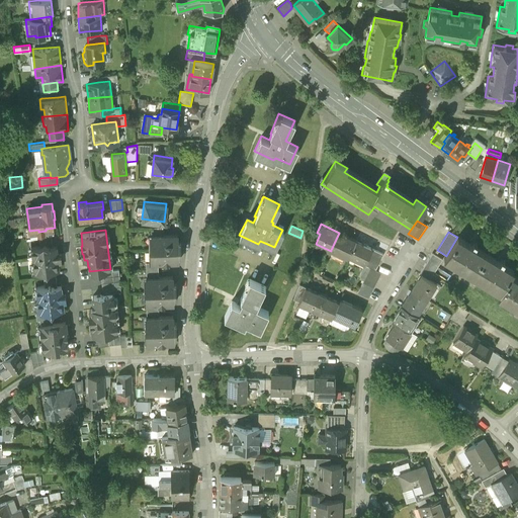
[(348,256),(356,240),(339,233),(331,250),(348,257),(348,256)]
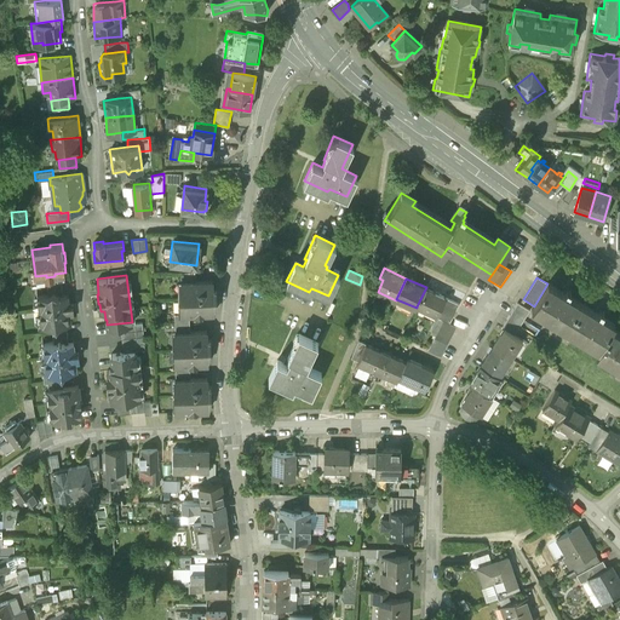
[(182,299),(182,313),(189,313),(213,313),(213,304),(216,304),(214,291),(212,291),(212,280),(195,281),(182,281),(182,292),(181,292),(181,299),(182,299)]
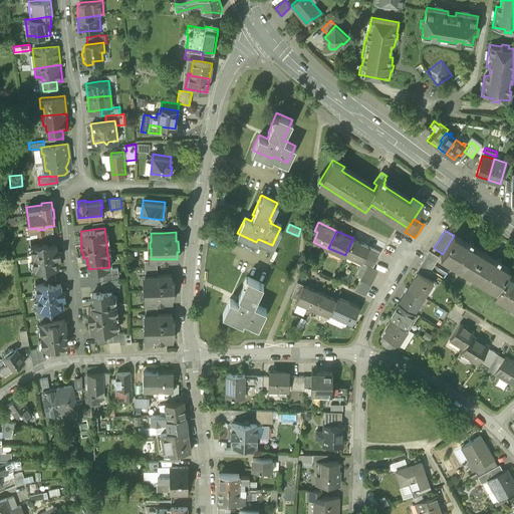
[(38,235),(39,243),(48,242),(48,244),(52,243),(50,233),(38,235)]
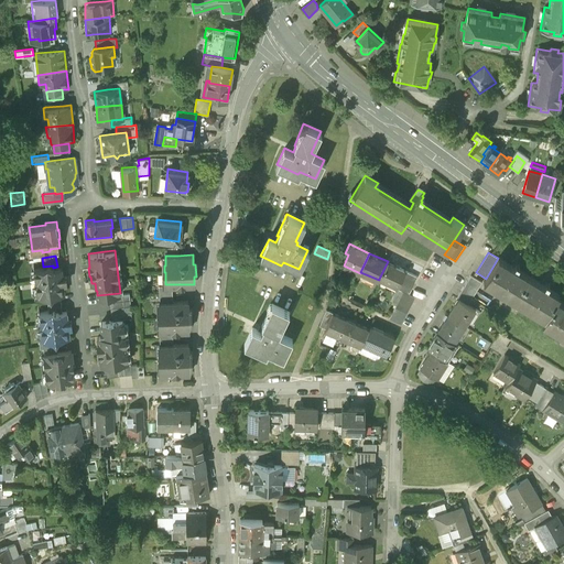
[(513,301),(529,277),(498,258),(484,282),(513,301)]
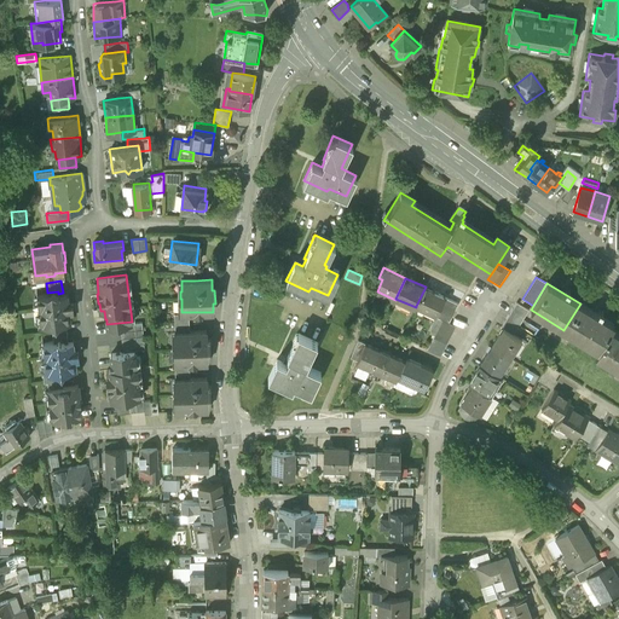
[(416,306),(437,314),(445,296),(426,287),(416,306)]
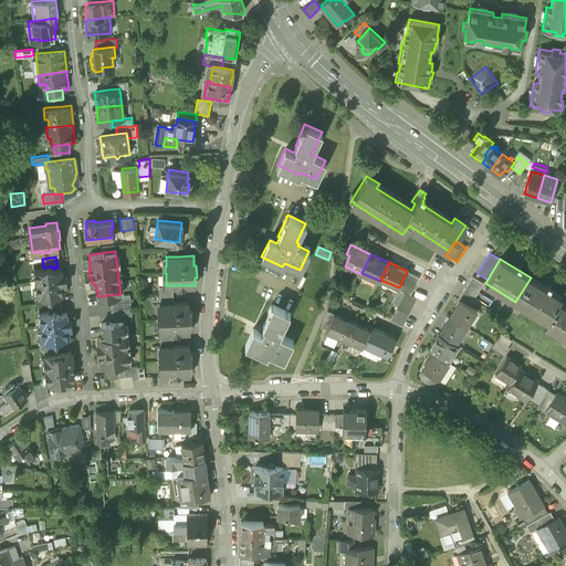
[(46,295),(60,293),(64,293),(63,284),(65,283),(64,276),(62,276),(61,268),(58,268),(53,269),(53,266),(43,268),(33,270),(38,296),(46,295)]
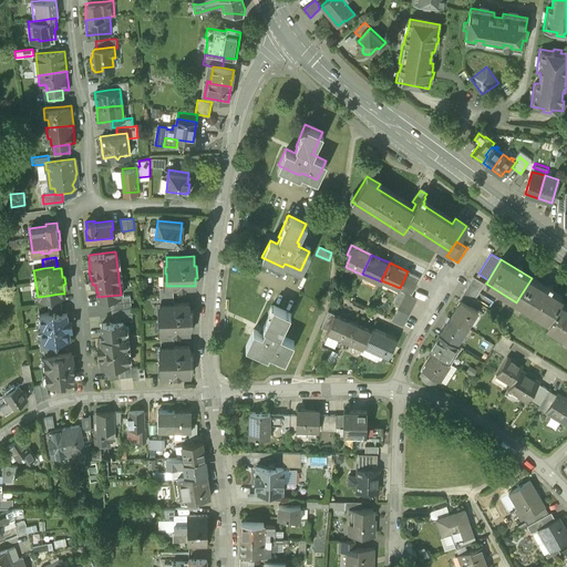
[(404,292),(411,295),(420,277),(408,271),(400,288),(400,290),(401,290),(404,292)]
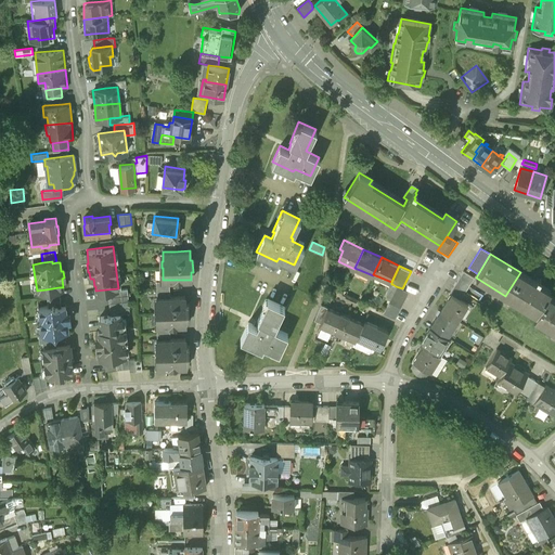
[(459,276),(470,283),(474,278),(463,271),(459,276)]
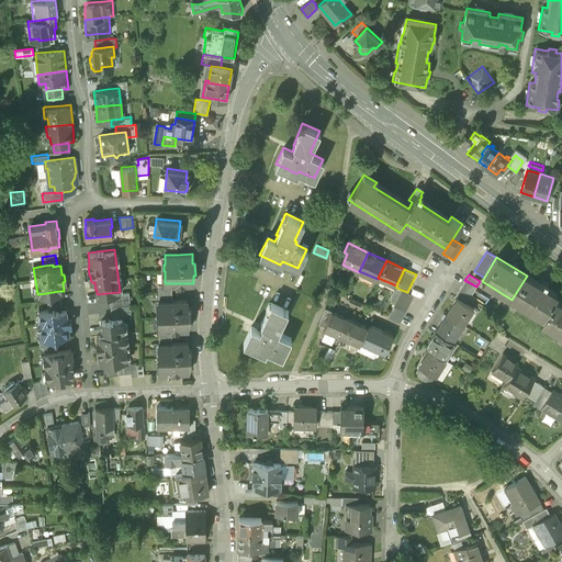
[(542,318),(554,299),(557,294),(527,276),(512,300),(542,318)]
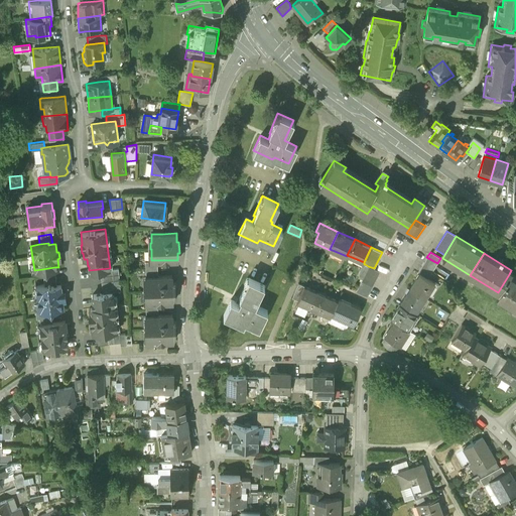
[(423,262),(434,268),(437,263),(426,257),(423,262)]
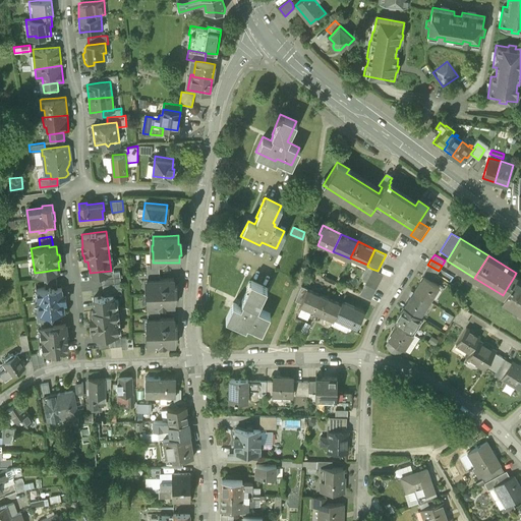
[(148,272),(159,271),(159,263),(153,263),(148,263),(148,272)]
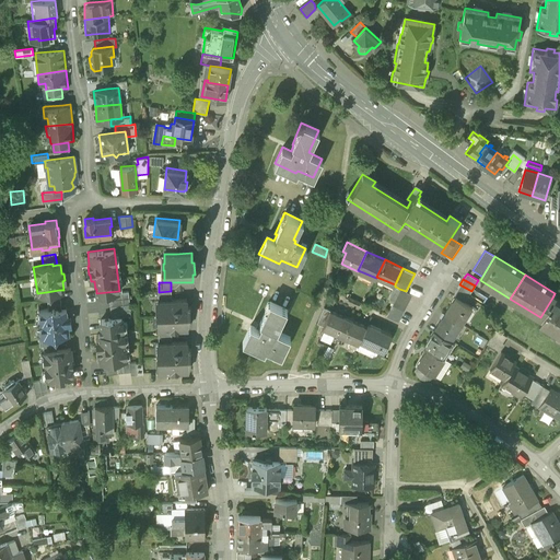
[(459,284),(452,296),(454,298),(464,304),(471,291),(459,284)]
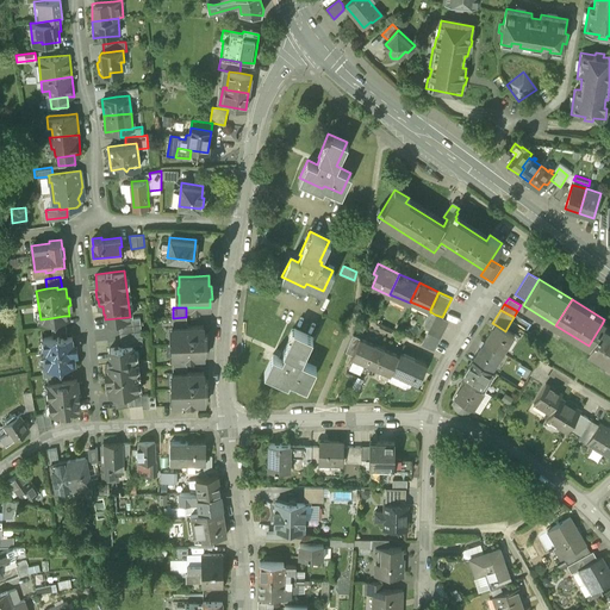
[(425,329),(428,330),(435,315),(431,312),(424,325),(425,329)]
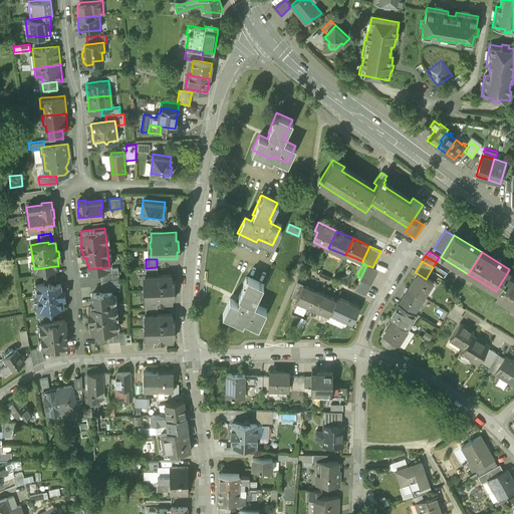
[(377,273),(377,270),(366,265),(360,278),(354,291),(366,295),(377,273)]
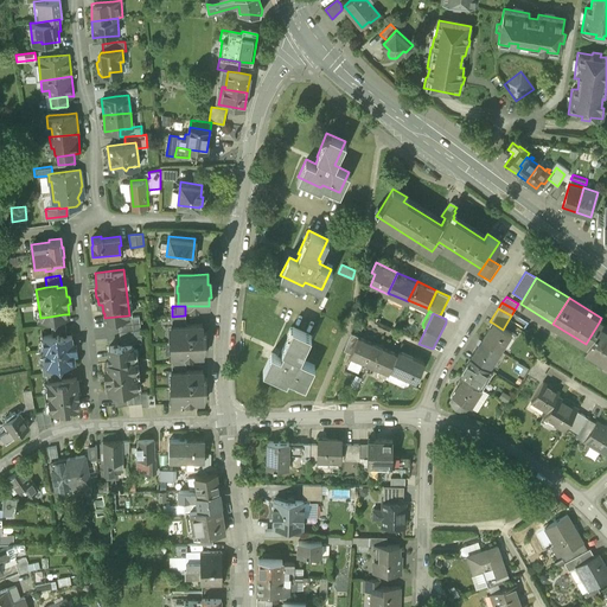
[(64,314),(50,317),(51,325),(65,323),(64,314)]
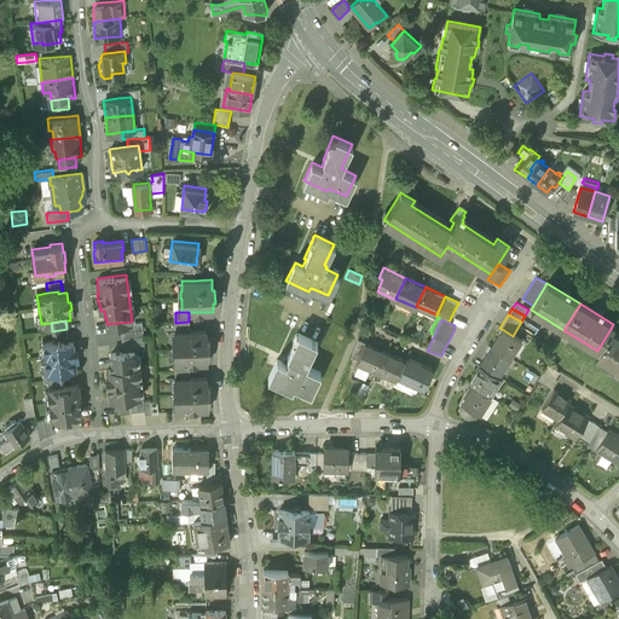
[(142,320),(132,322),(119,323),(121,337),(143,335),(142,320)]
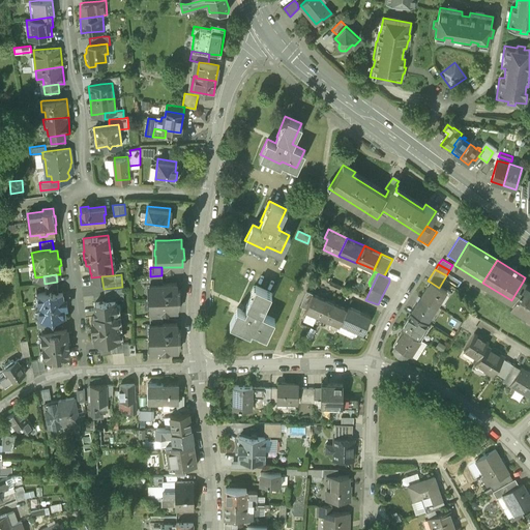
[(150,284),(162,284),(162,275),(150,276),(150,284)]
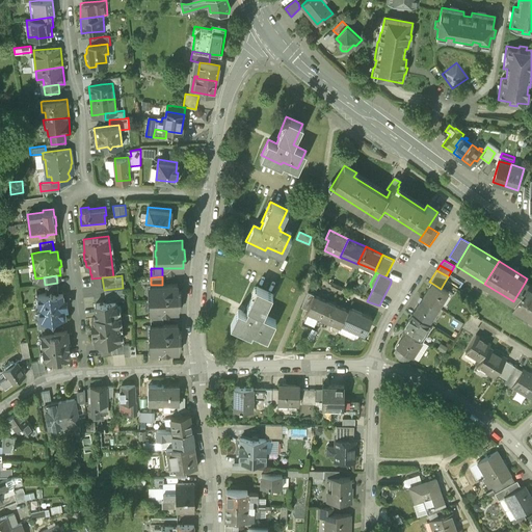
[(393,278),(390,288),(397,291),(401,283),(393,278)]
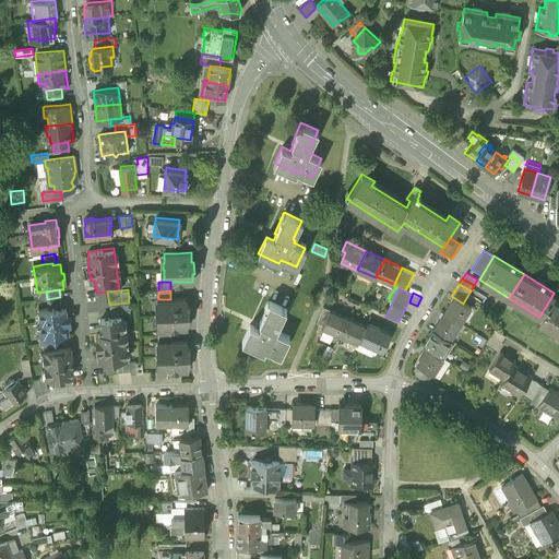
[(60,297),(47,299),(48,309),(58,308),(58,309),(61,309),(60,297)]
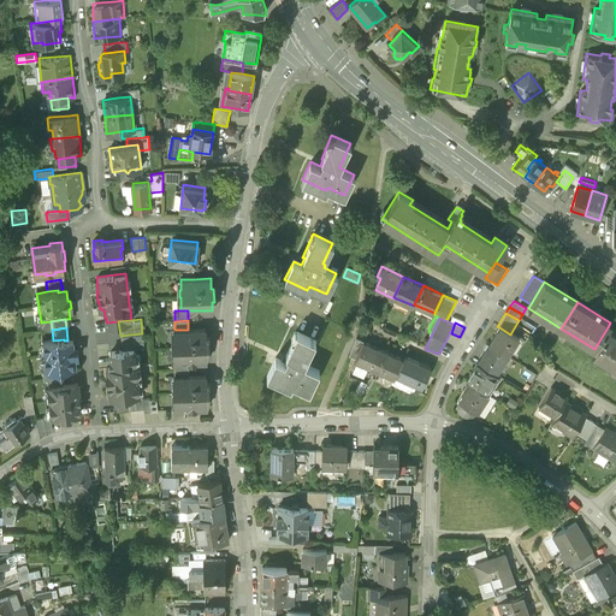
[(499,327),(489,345),(507,356),(517,338),(510,335),(499,327)]
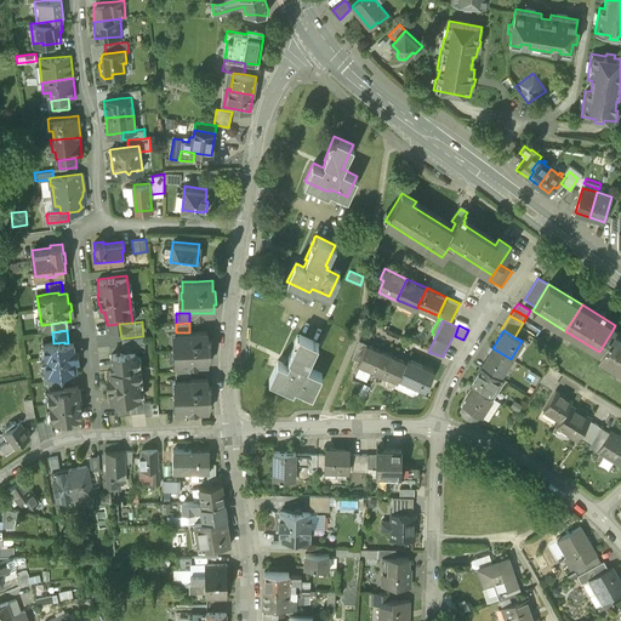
[(620,369),(620,334),(613,330),(599,352),(597,354),(620,369)]
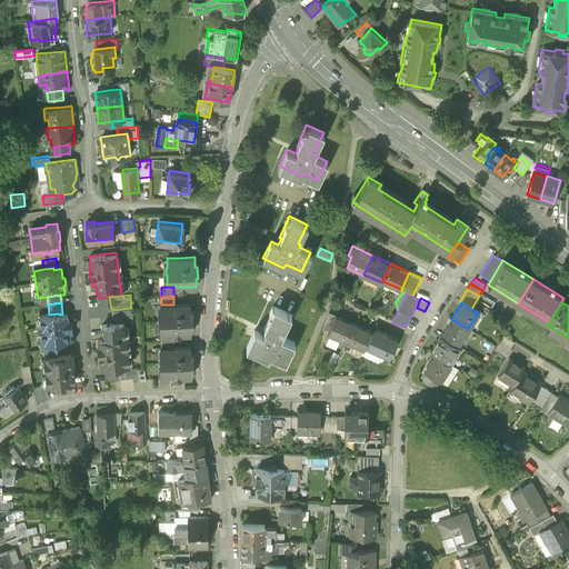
[(162,322),(162,335),(173,335),(191,333),(191,326),(193,326),(192,320),(193,320),(193,313),(190,313),(190,305),(173,305),(161,305),(161,315),(160,315),(160,322),(162,322)]
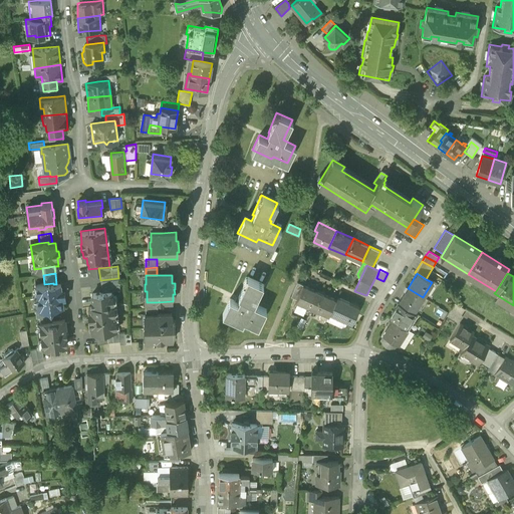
[(263,285),(247,277),(238,297),(240,297),(237,303),(230,299),(222,314),(242,323),(244,321),(258,327),(266,310),(254,304),(263,285)]
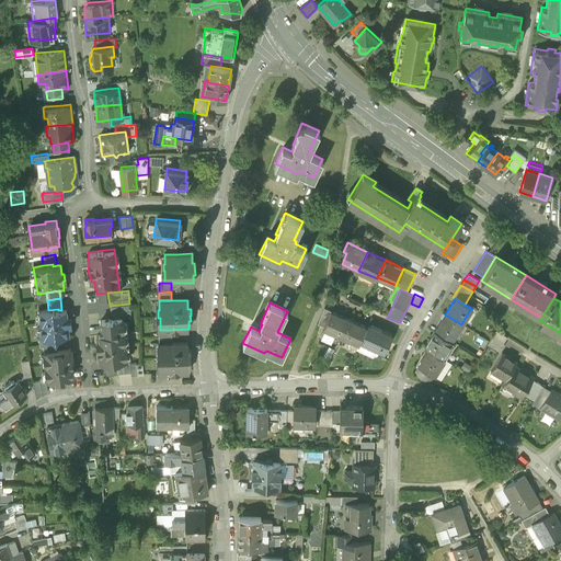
[(129,304),(110,306),(111,318),(122,317),(130,316),(129,304)]
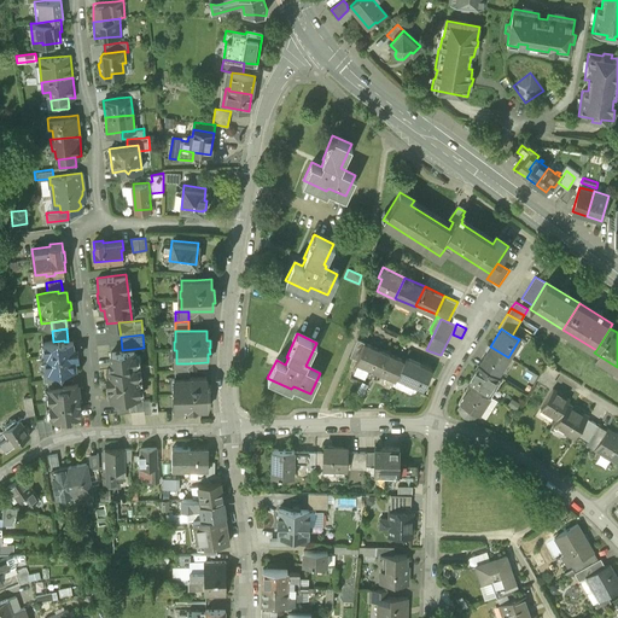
[(46,372),(57,371),(59,371),(62,372),(64,369),(76,368),(75,359),(77,359),(76,350),(75,351),(74,340),(68,342),(64,342),(64,340),(53,342),(42,343),(46,371),(46,372)]
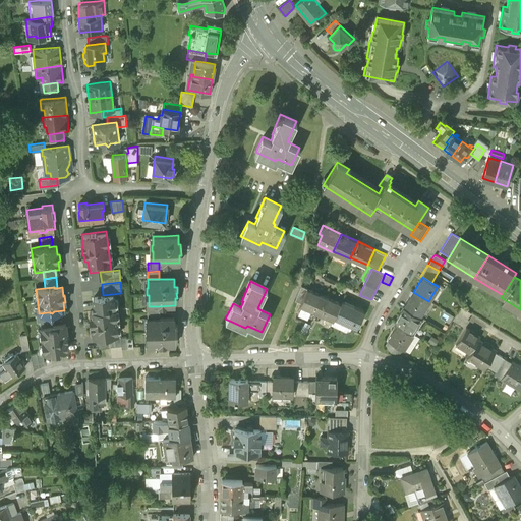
[(316,312),(324,296),(307,289),(299,305),(316,312)]
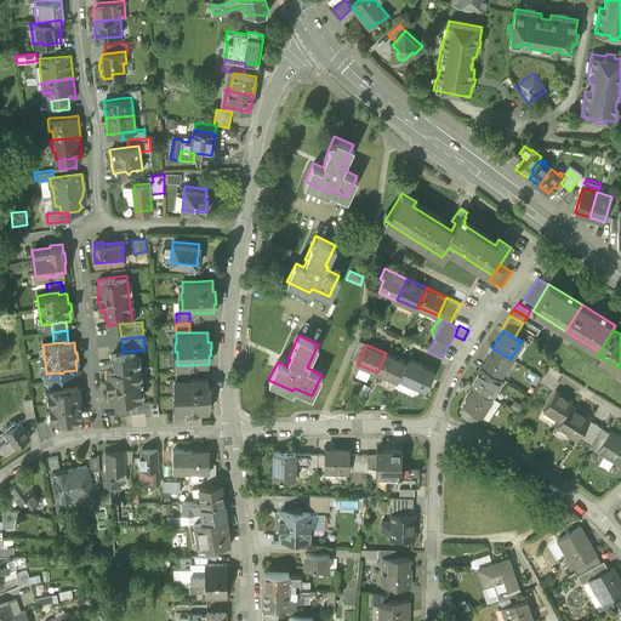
[(482,366),(500,377),(511,359),(493,348),(482,366)]
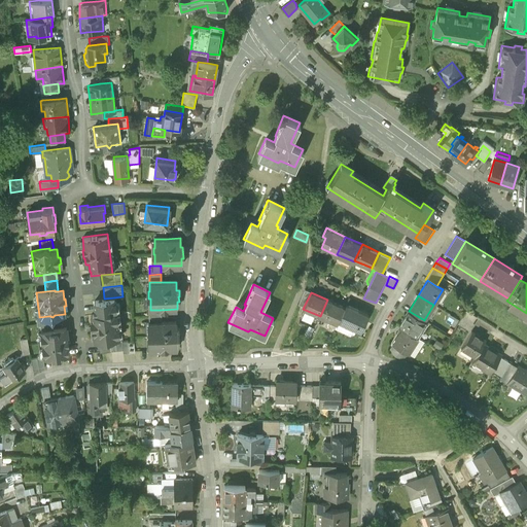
[(114,297),(104,299),(94,300),(94,305),(93,305),(94,313),(90,313),(91,319),(90,319),(91,327),(92,326),(93,341),(98,341),(110,340),(118,339),(114,297)]
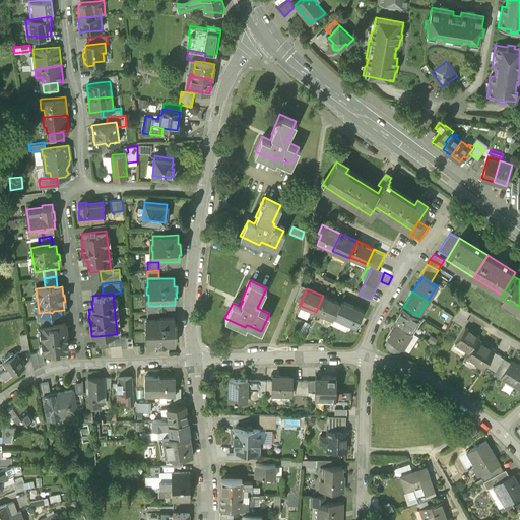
[(333,318),(339,304),(323,296),(316,312),(332,320),(333,318)]
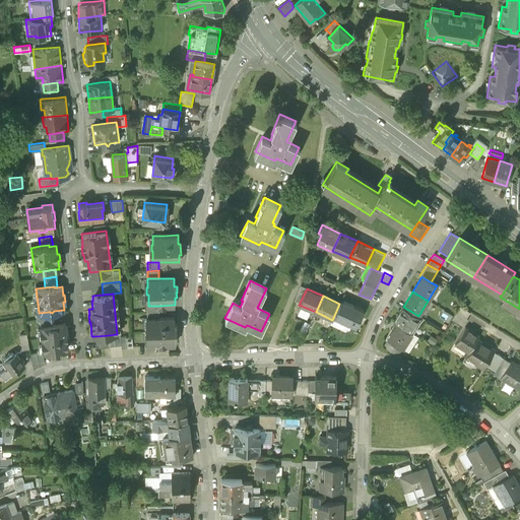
[(341,299),(339,304),(333,318),(355,327),(364,309),(341,299)]
